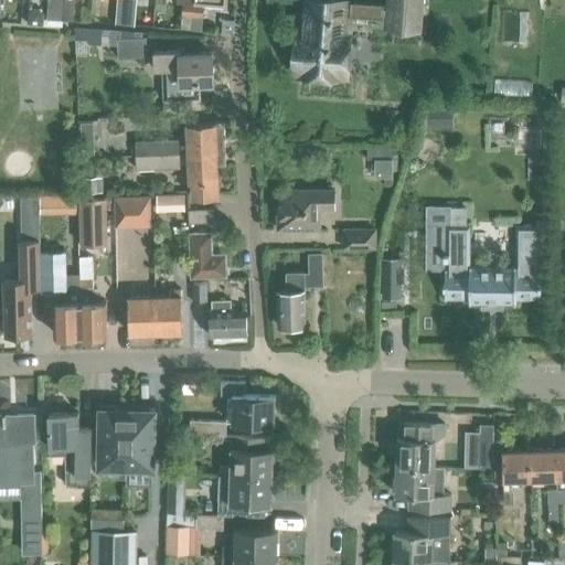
[(49,25),(63,25),(64,0),(51,0),(51,2),(49,25)]
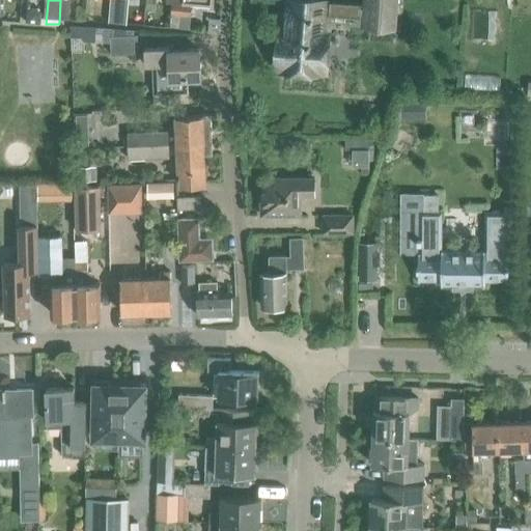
[(60,0),(59,24),(60,24),(61,19),(72,20),(72,0),(60,0)]
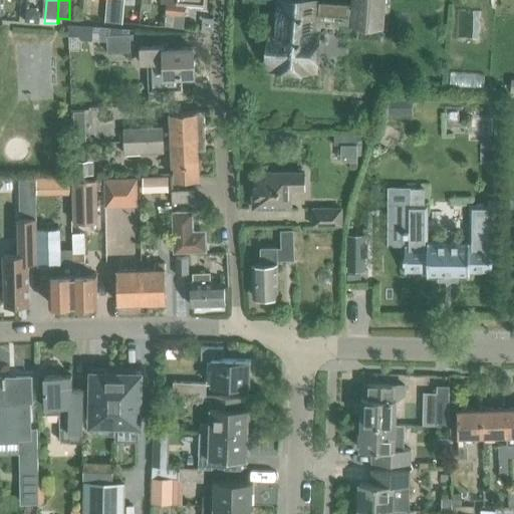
[(107,0),(106,23),(119,23),(119,0),(107,0)]
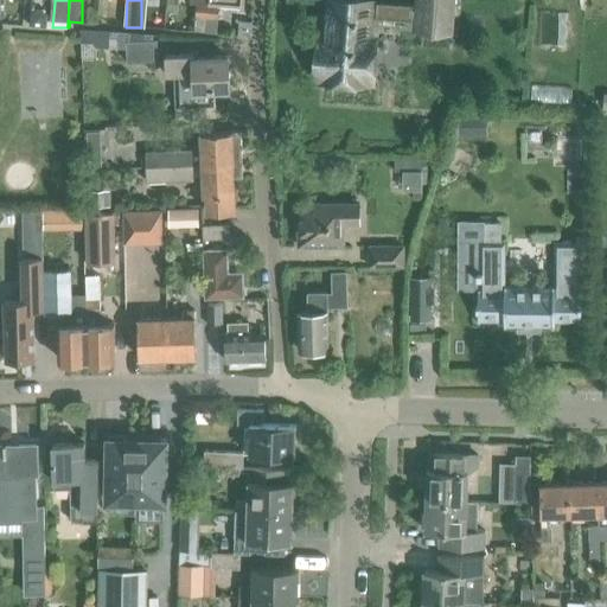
[(205,31),(206,17),(208,0),(190,0),(190,2),(196,4),(195,31),(205,31)]
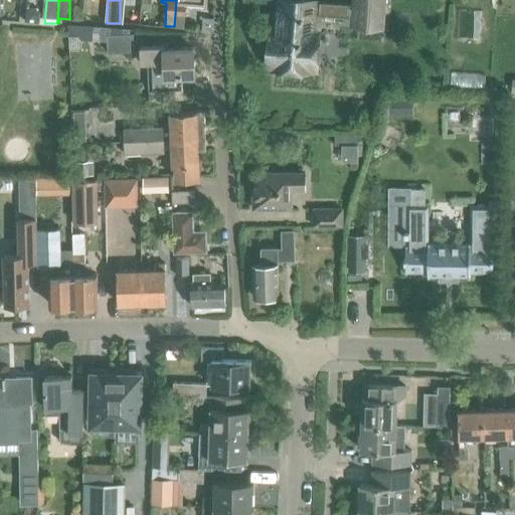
[(176,0),(175,14),(184,15),(185,3),(205,4),(210,0),(209,0),(176,0)]
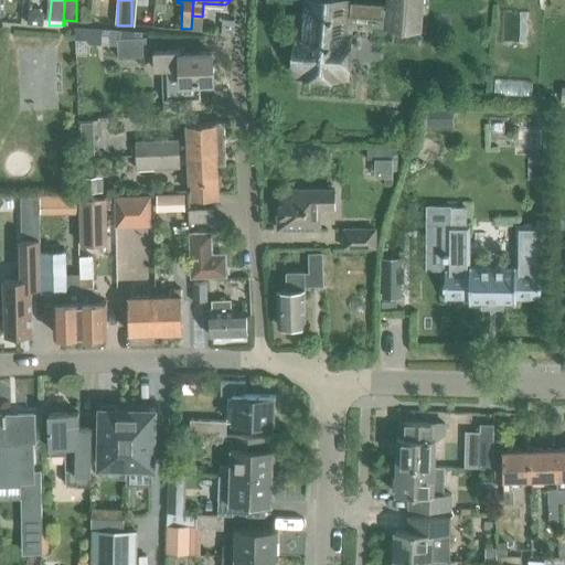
[(344,0),(307,0),(305,31),(298,30),(295,67),(338,71),(339,62),(345,63),(348,39),(339,38),(341,13),(343,13),(344,7),(344,0)]
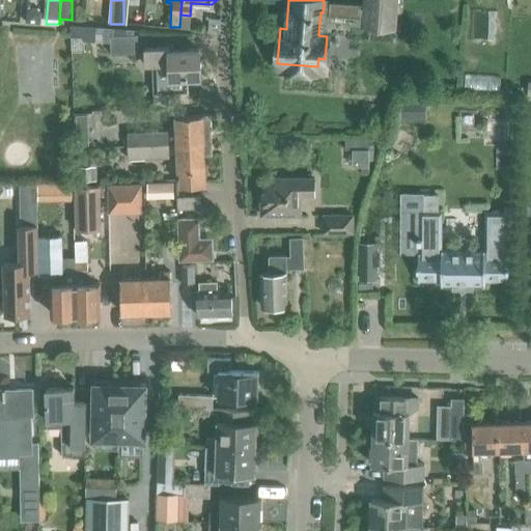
[(364,18),(364,26),(392,28),(393,20),(394,0),(365,0),(365,9),(364,16),(364,18)]
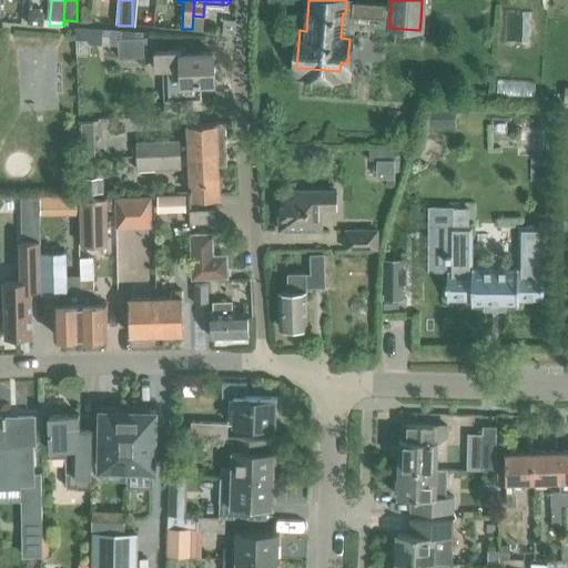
[(384,17),(389,17),(391,10),(385,9),(385,4),(352,2),(352,7),(346,7),(345,13),(352,13),(351,16),(384,18),(384,17)]
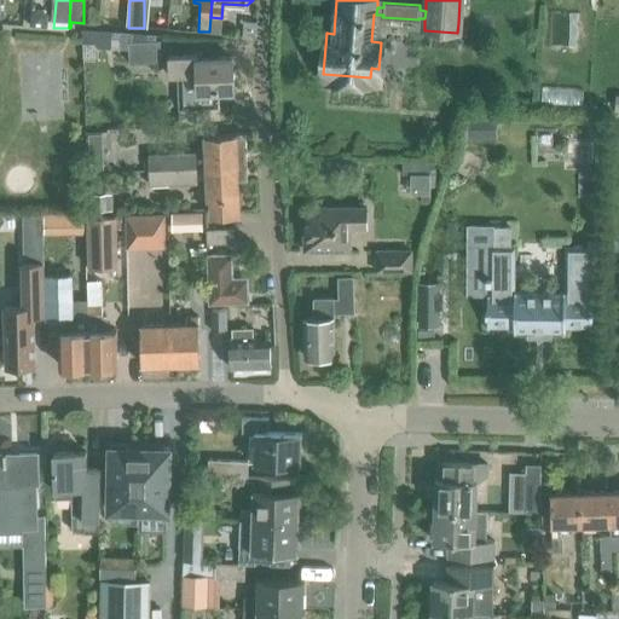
[(210,17),(209,32),(220,33),(221,18),(210,17)]
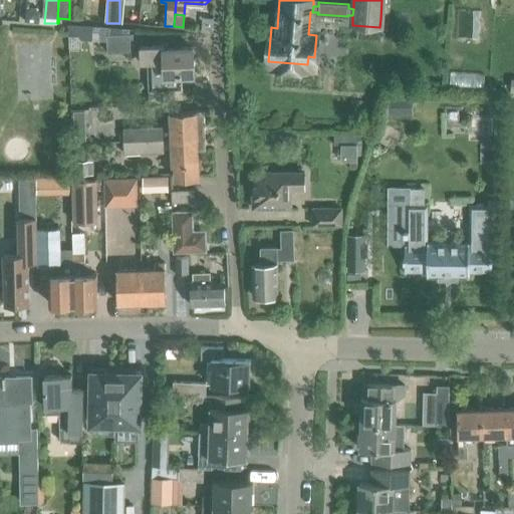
[(136,34),(108,35),(109,54),(137,53),(136,34)]
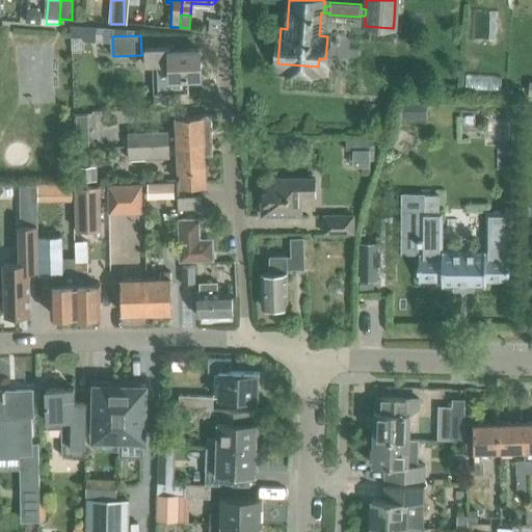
[(154,65),(154,94),(188,92),(188,78),(202,78),(202,50),(171,51),(171,47),(144,48),(145,65),(154,65)]
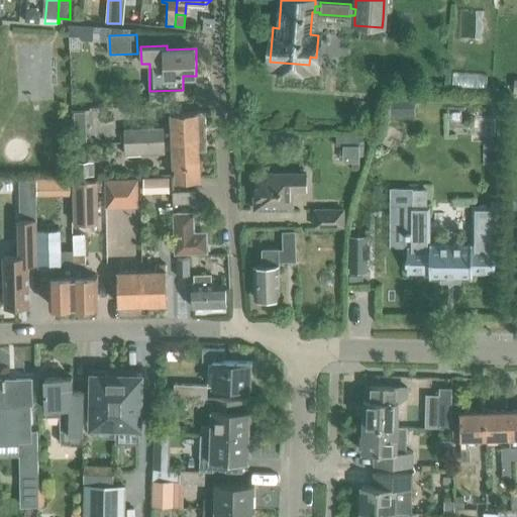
[(414,97),(390,97),(390,115),(415,115),(414,97)]
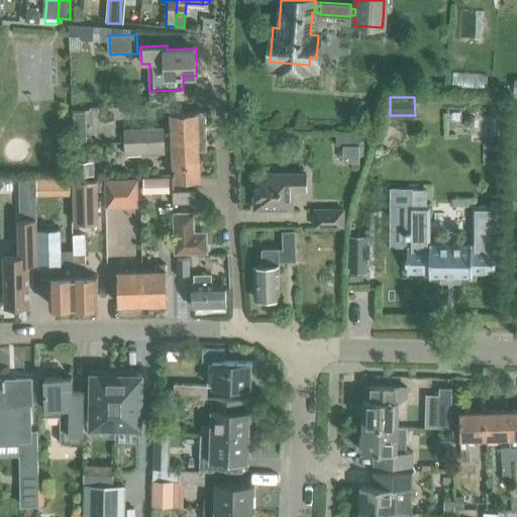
[(172,126),(124,128),(124,142),(147,141),(206,138),(205,112),(172,113),(172,126)]
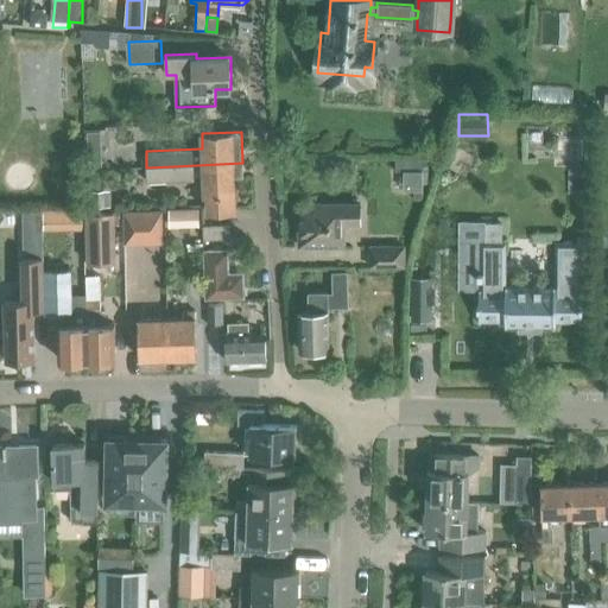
[(88,168),(102,168),(101,139),(87,140),(88,168)]
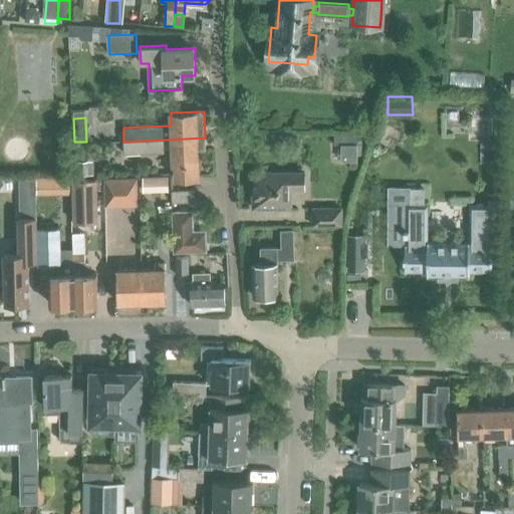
[(357,136),(333,136),(333,145),(341,145),(357,145),(357,136)]
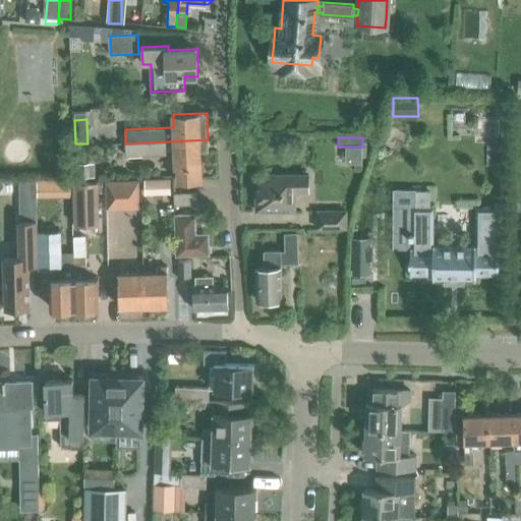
[(175,167),(178,167),(178,181),(201,180),(200,153),(209,153),(208,139),(149,142),(125,143),(126,159),(174,157),(175,167)]
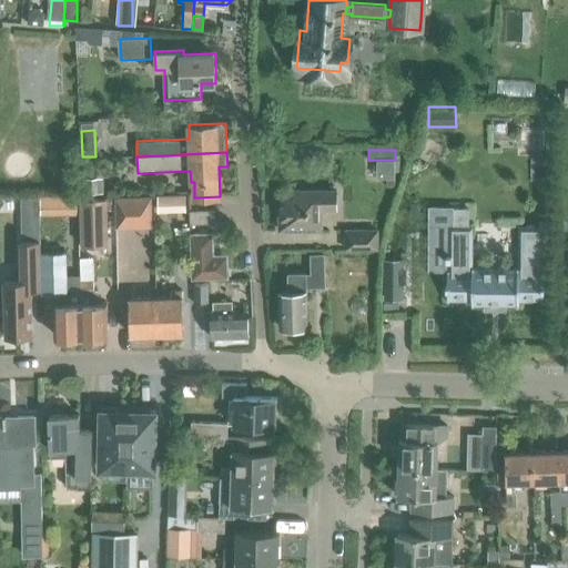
[(82,192),(103,192),(103,178),(82,178),(82,192)]
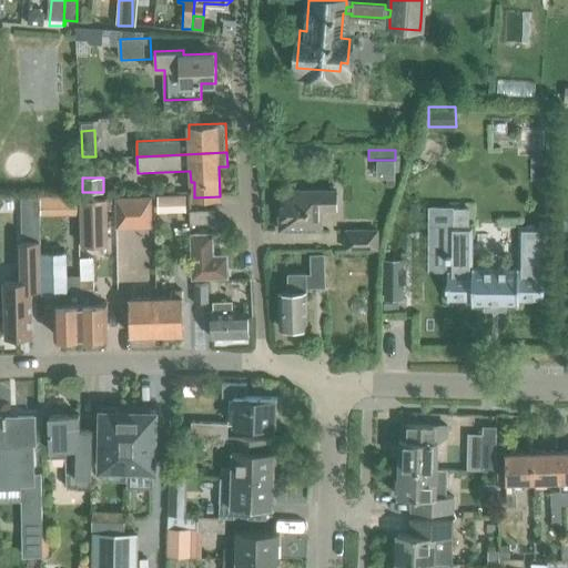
[(321,230),(321,209),(336,209),(336,190),(281,190),(281,203),(279,203),(279,230),(321,230)]
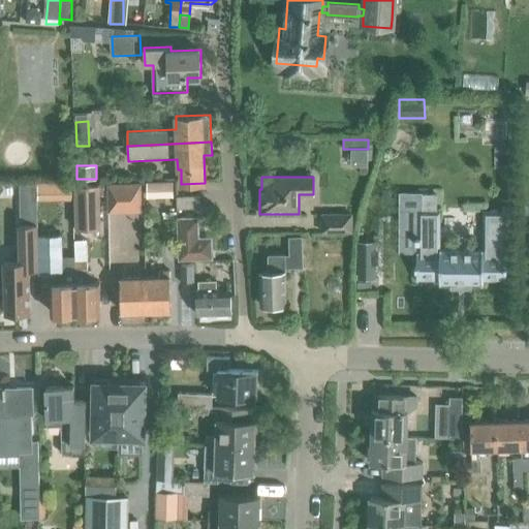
[(175,181),(148,182),(149,198),(176,198),(175,181)]
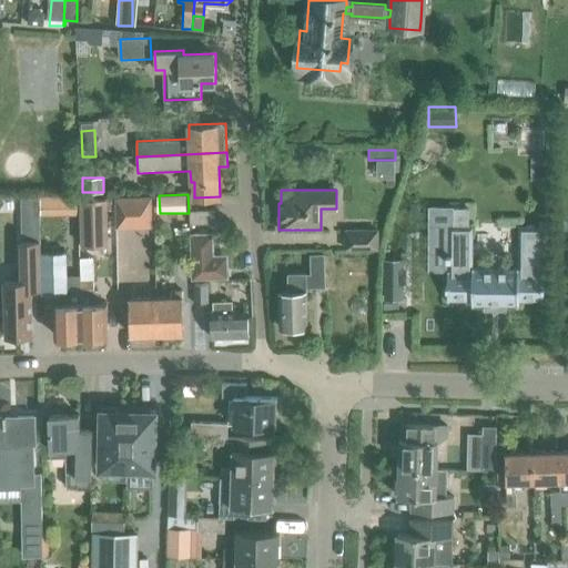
[(40,220),(40,215),(40,198),(23,198),(23,220),(40,220)]
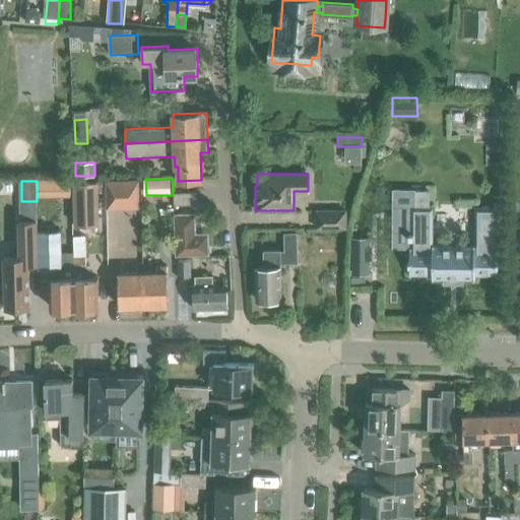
[(107,182),(108,208),(139,207),(139,181),(107,182)]
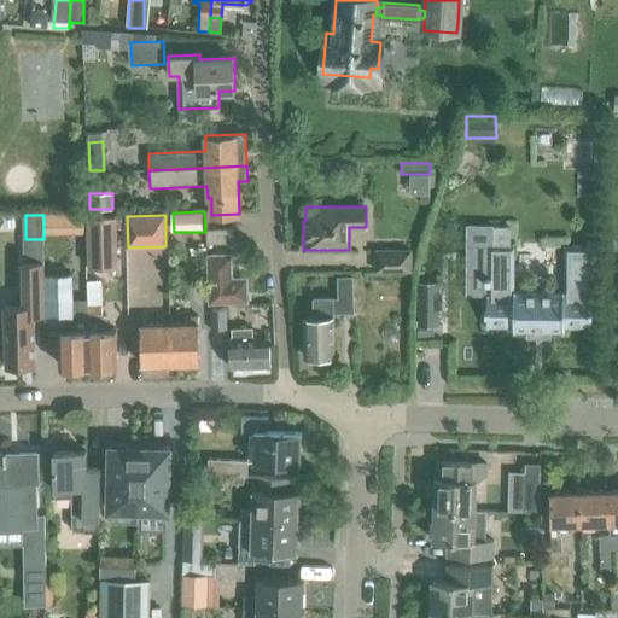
[(92,219),(93,268),(120,268),(118,217),(92,219)]
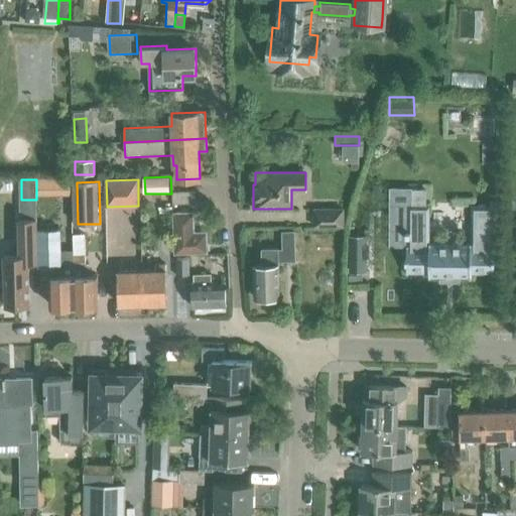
[(429,273),(429,277),(430,277),(430,276),(471,276),(471,277),(472,277),(472,273),(493,273),(493,274),(494,274),(494,261),(495,261),(495,257),(494,257),(494,245),(493,245),(493,205),(472,205),(472,241),(471,241),(471,243),(431,242),(429,242),(429,204),(426,204),(426,187),(412,187),(412,204),(409,204),(409,231),(406,231),(406,236),(409,236),(408,246),(407,246),(407,257),(406,257),(406,262),(407,262),(407,273),(408,273),(429,273)]
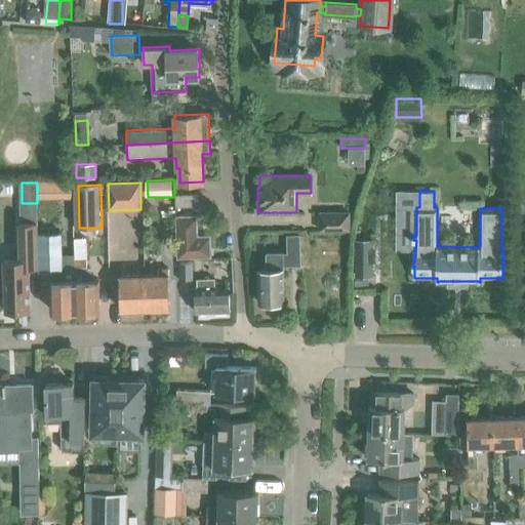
[(176,195),(176,198),(176,208),(201,207),(201,195),(176,195)]
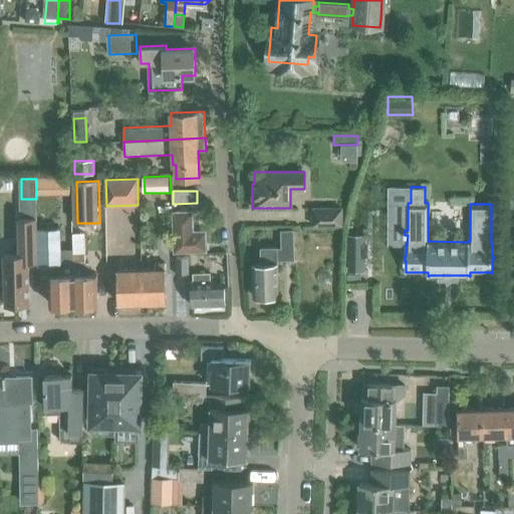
[(342,208),(313,208),(313,225),(342,225),(342,208)]
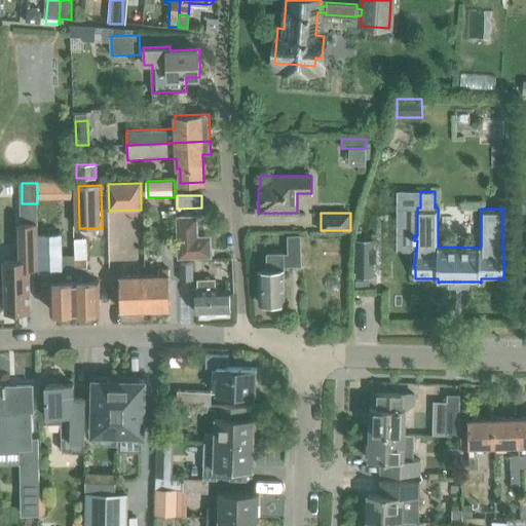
[(197,216),(177,217),(179,258),(212,257),(211,235),(198,236),(197,216)]
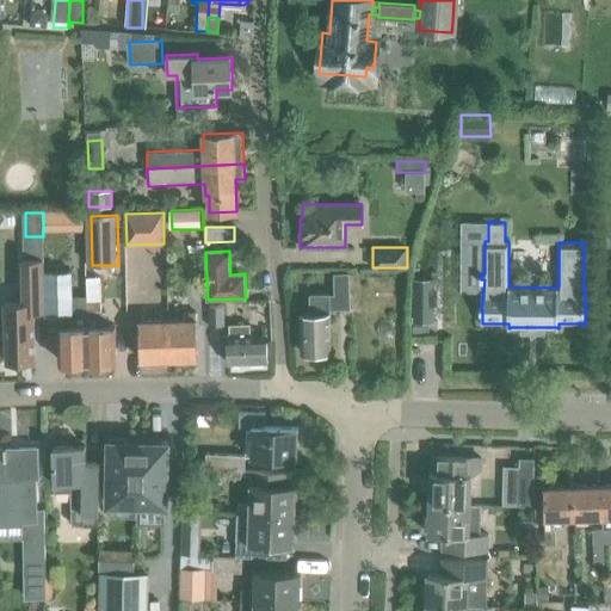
[(34,313),(45,313),(44,273),(44,259),(25,260),(26,303),(5,303),(6,364),(35,363),(34,313)]
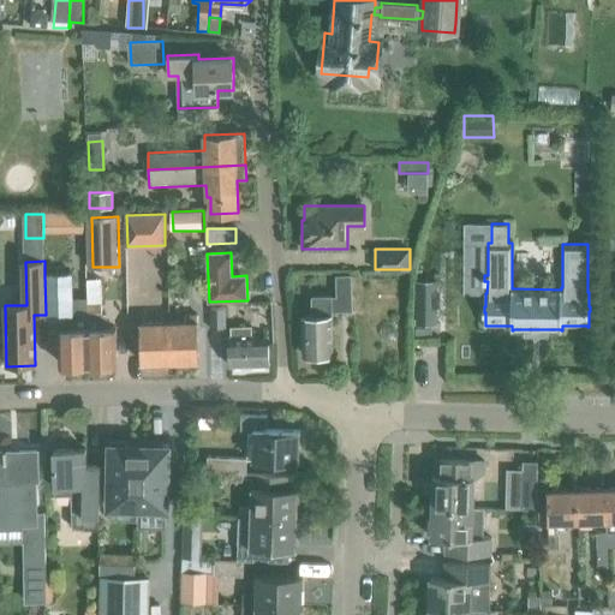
[(60,364),(88,364),(88,329),(87,303),(71,304),(71,274),(45,275),(46,315),(46,318),(59,318),(60,329),(60,364)]
